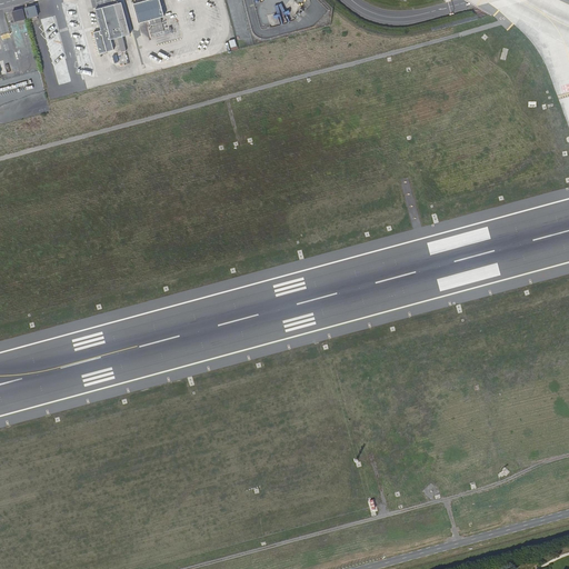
[(141,0),(141,1),(130,5),(136,25),(147,21),(151,38),(163,36),(159,18),(162,17),(157,0),(141,0)]
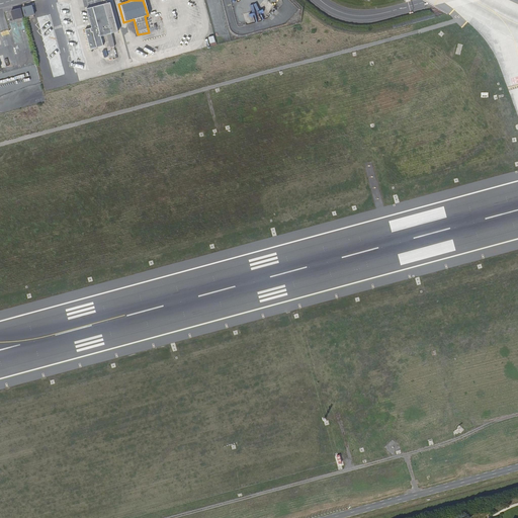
[(108,3),(84,9),(89,28),(83,29),(88,50),(101,46),(99,36),(105,34),(108,48),(113,47),(110,33),(116,32),(108,3)]
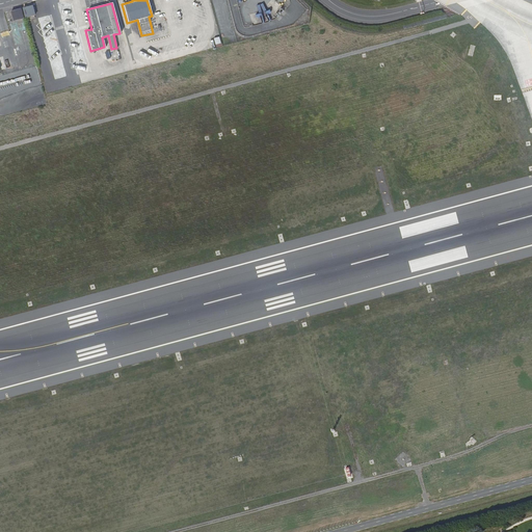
[(31,5),(21,8),(24,18),(33,15),(31,5)]
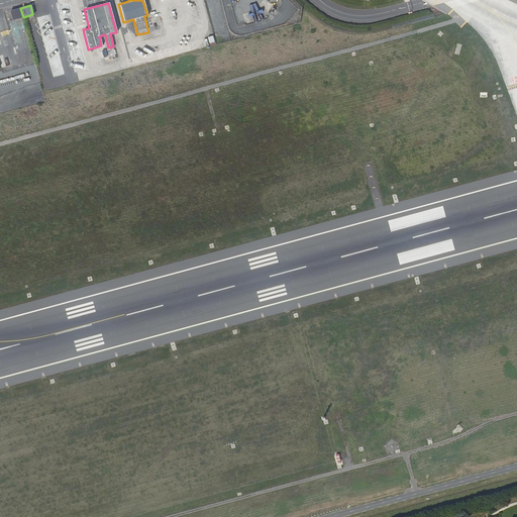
[(18,9),(9,11),(11,20),(20,18),(18,9)]
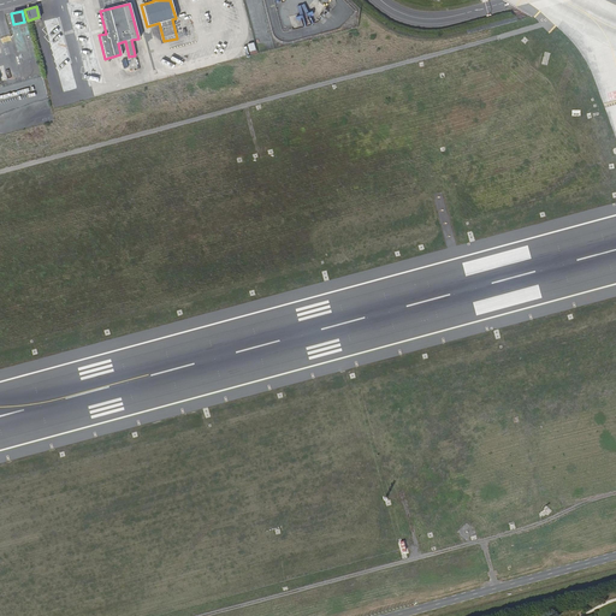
[(22,77),(39,72),(36,60),(18,65),(22,77)]
